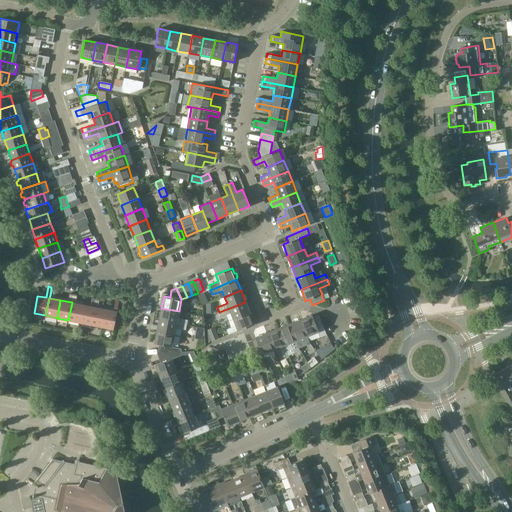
[(105,309),(102,327),(113,329),(117,311),(124,313),(127,302),(116,300),(114,311),(105,309)]
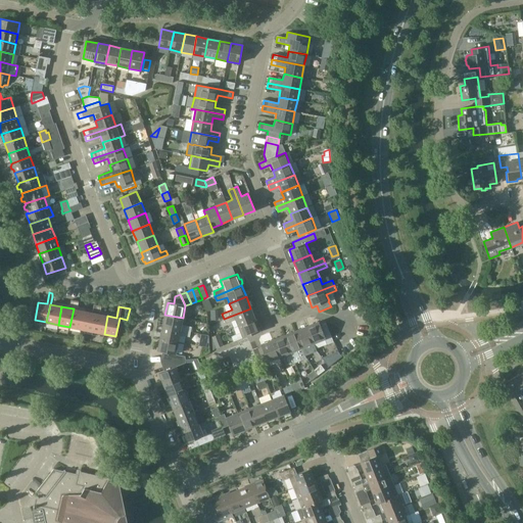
[(69,327),(81,329),(85,312),(74,308),(69,327)]
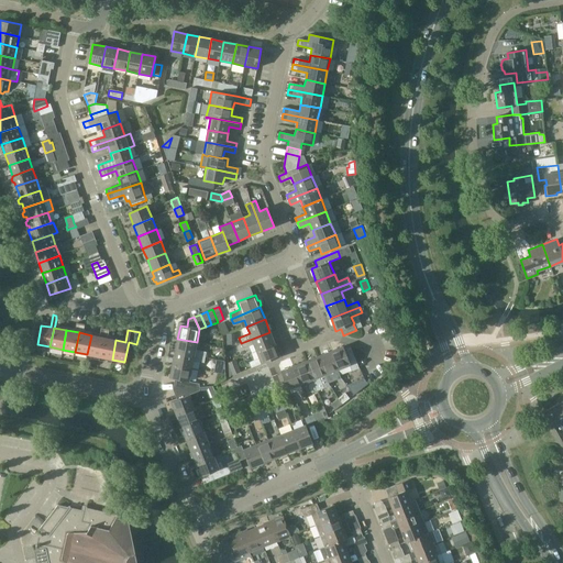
[(253,344),(256,351),(275,344),(269,332),(241,343),(243,349),(253,344)]
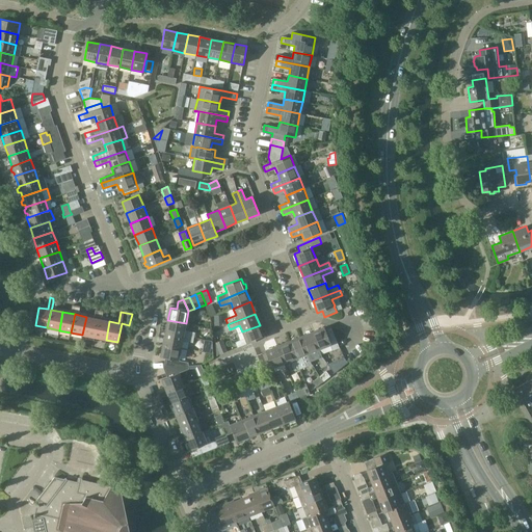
[(82,335),(95,338),(98,319),(86,317),(82,335)]
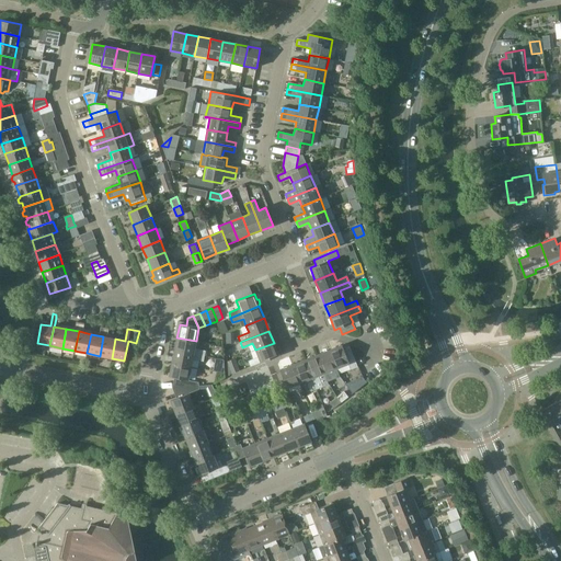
[(100,356),(112,358),(115,339),(103,336),(100,356)]
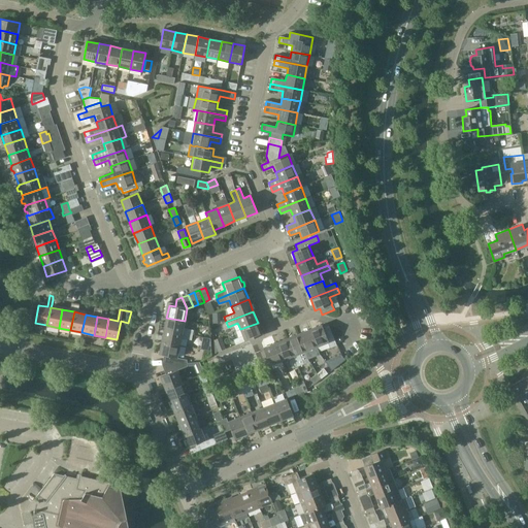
[(166,318),(164,330),(192,335),(193,330),(183,328),(185,321),(166,318)]
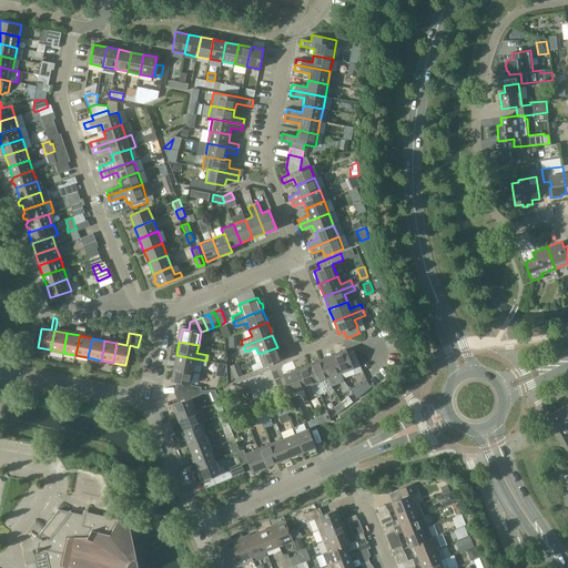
[(277,347),(259,354),(262,362),(251,366),(253,372),(282,359),(277,347)]
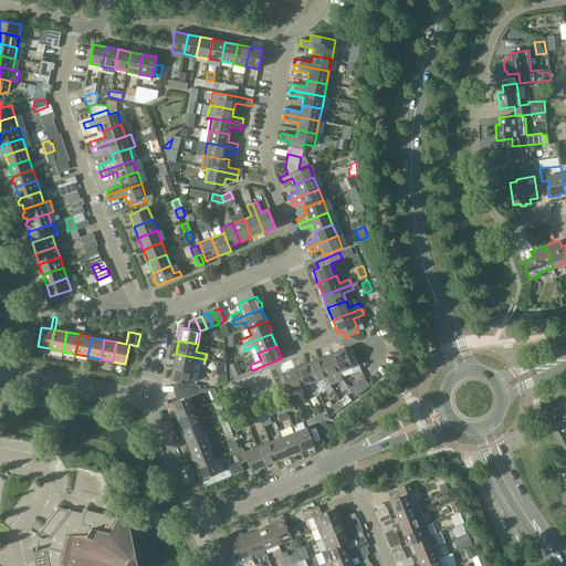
[(345,348),(332,354),(339,371),(350,367),(354,374),(360,370),(352,349),(346,352),(345,348)]
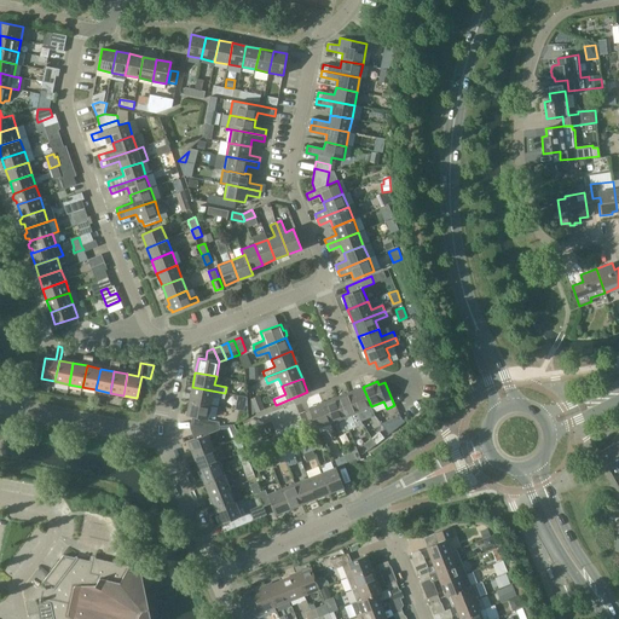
[(192,387),(190,400),(210,405),(212,397),(224,399),(225,393),(192,387)]
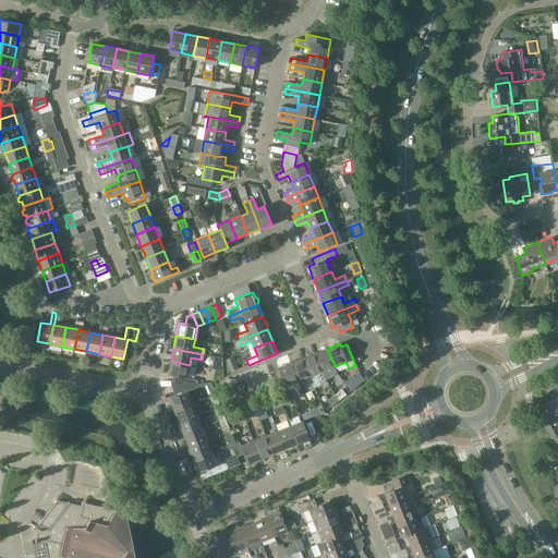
[(327,349),(315,353),(322,372),(335,366),(327,349)]
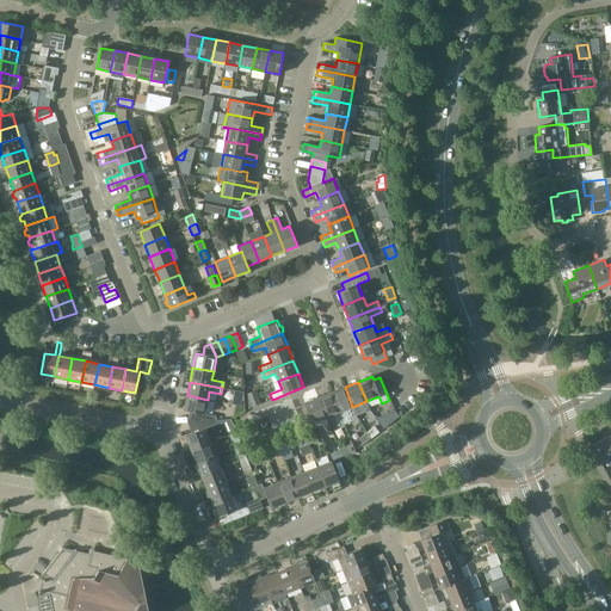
[(345,387),(332,393),(344,423),(350,420),(351,419),(346,409),(352,407),(345,387)]
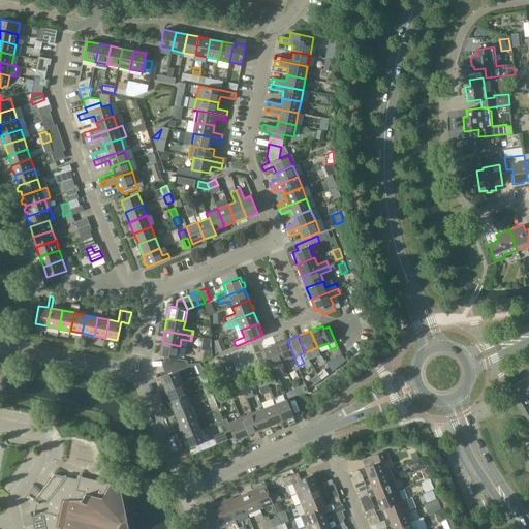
[(276,344),(282,362),(287,360),(291,368),(292,368),(298,366),(287,340),(276,344)]
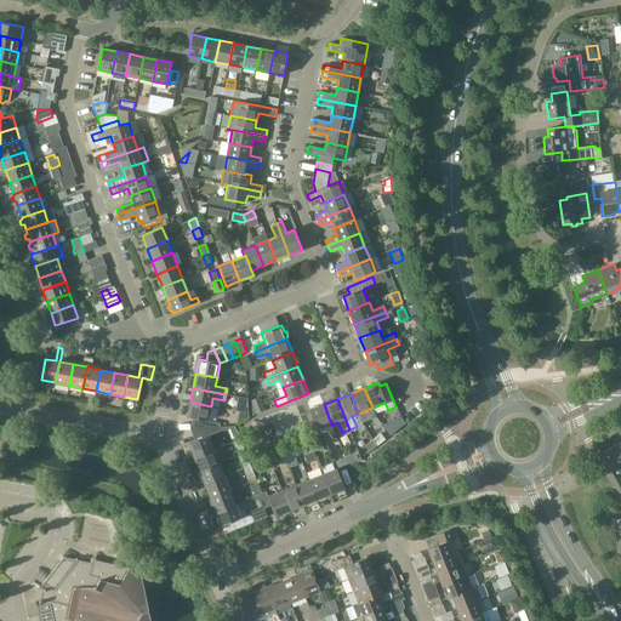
[(191,429),(191,431),(220,427),(220,423),(209,421),(211,406),(191,402),(187,416),(193,417),(191,429)]
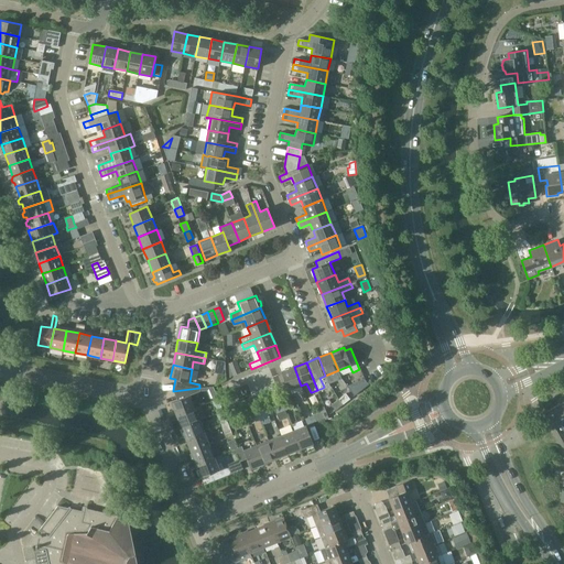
[(289,390),(301,386),(294,367),(281,371),(289,390)]
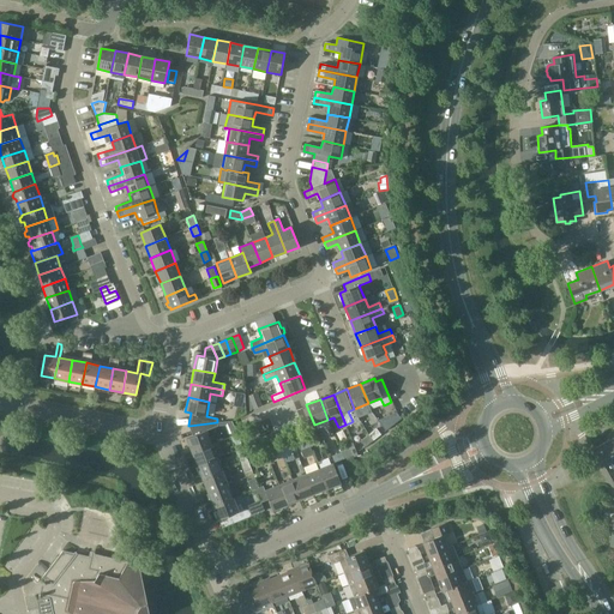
[(385,431),(401,419),(397,413),(378,421),(385,431)]
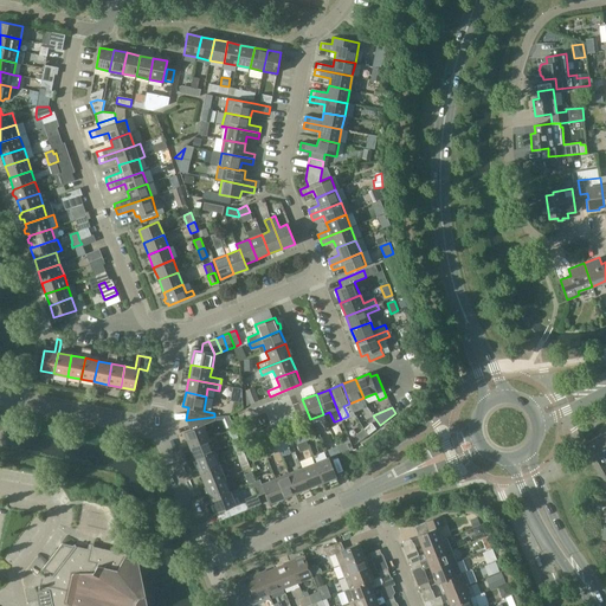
[(184,433),(189,446),(210,439),(204,425),(214,420),(214,417),(186,420),(189,431),(184,433)]
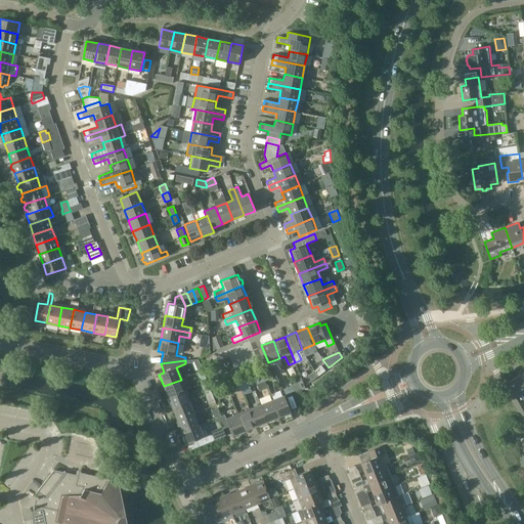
[(321,366),(314,373),(318,378),(325,373),(321,366)]
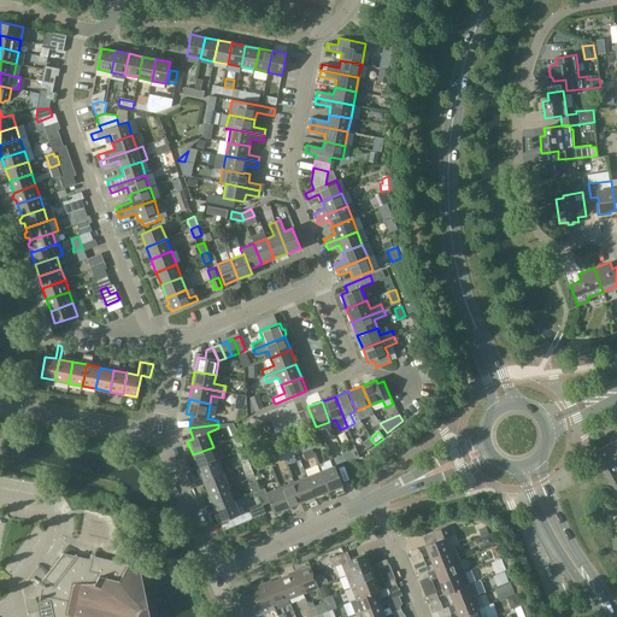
[(242,446),(239,436),(231,439),(235,450),(242,446)]
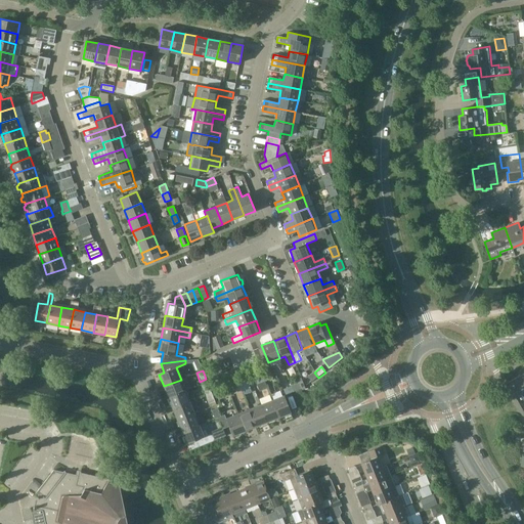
[(270,373),(262,376),(265,381),(273,378),(270,373)]
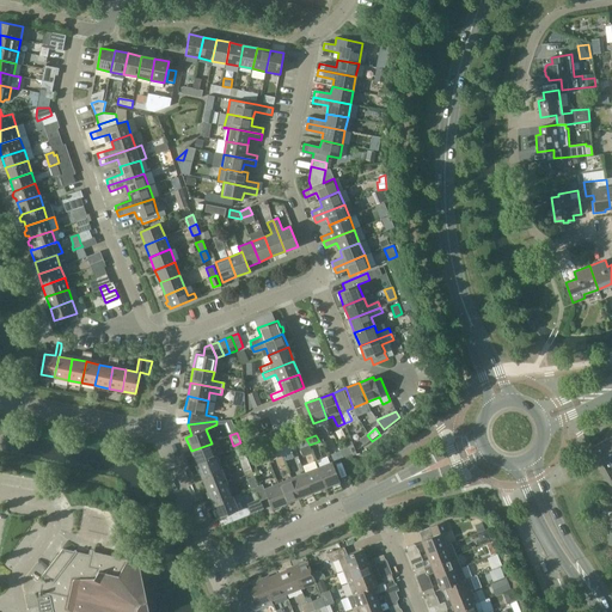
[(372,441),(367,435),(360,441),(365,447),(372,441)]
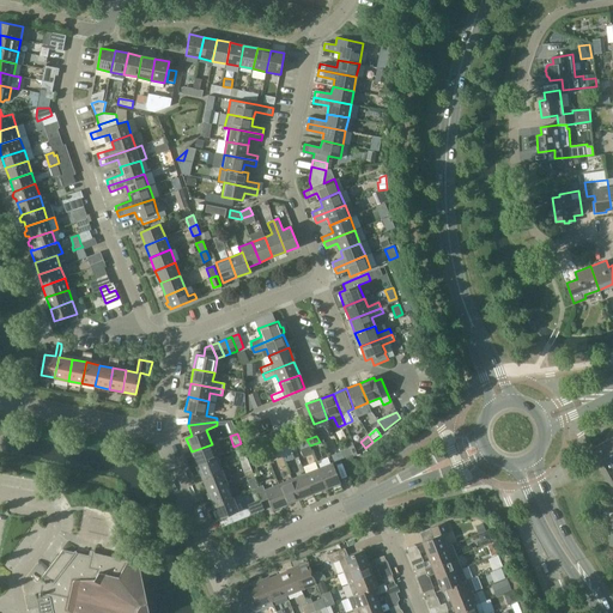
[(310,445),(307,439),(298,443),(301,450),(310,445)]
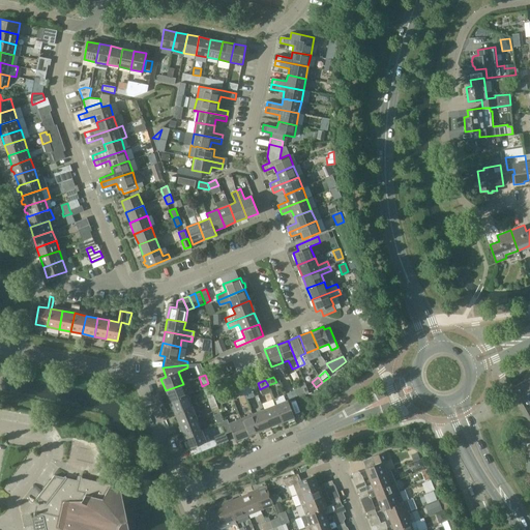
[(529,396),(529,390),(524,381),(512,387),(522,402),(529,396)]
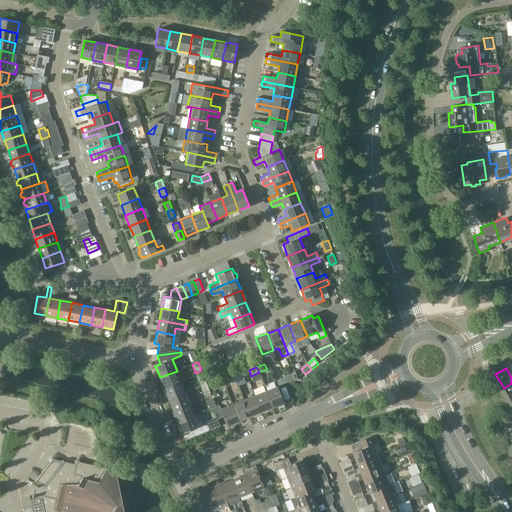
[(160,377),(164,389),(181,382),(177,371),(160,377)]
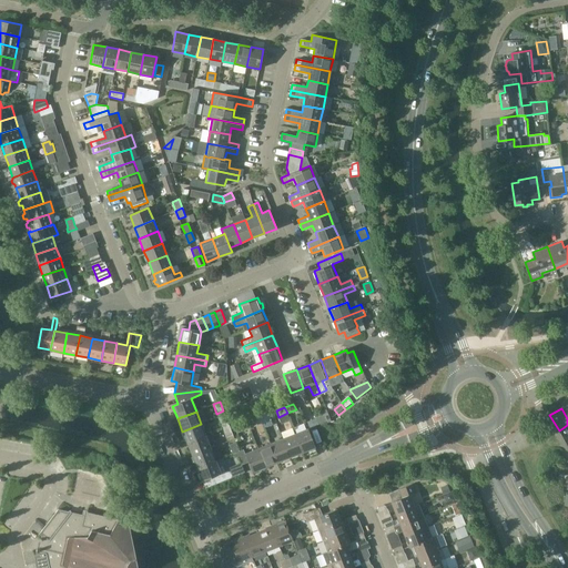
[(260,417),(262,423),(271,419),(269,414),(260,417)]
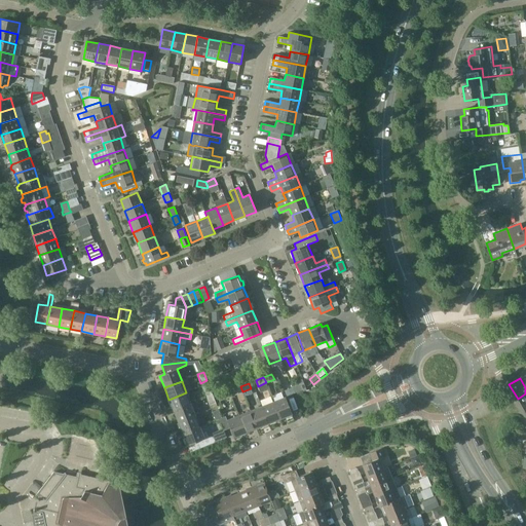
[(234,396),(242,391),(240,386),(232,389),(234,396)]
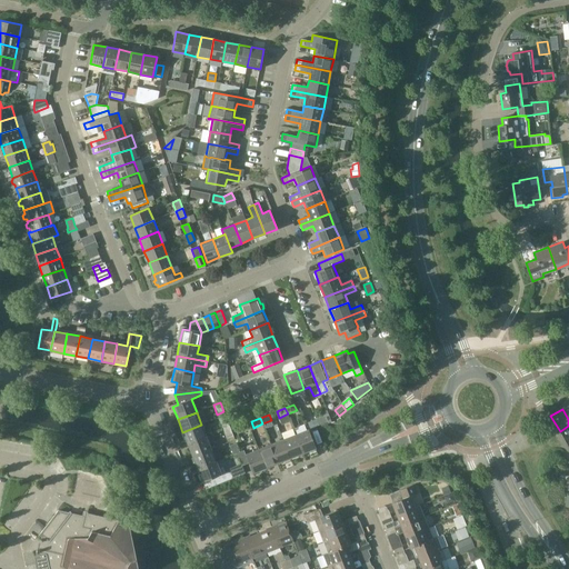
[(325,418),(316,421),(318,428),(327,423),(325,418)]
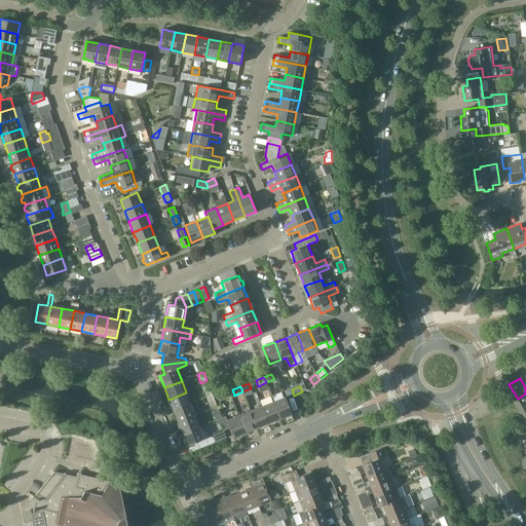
[(203,389),(207,398),(213,395),(210,387),(203,389)]
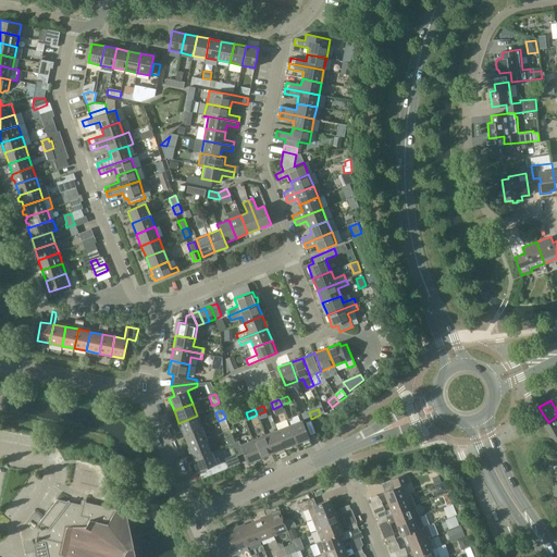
[(311,419),(309,412),(300,416),(302,422),(311,419)]
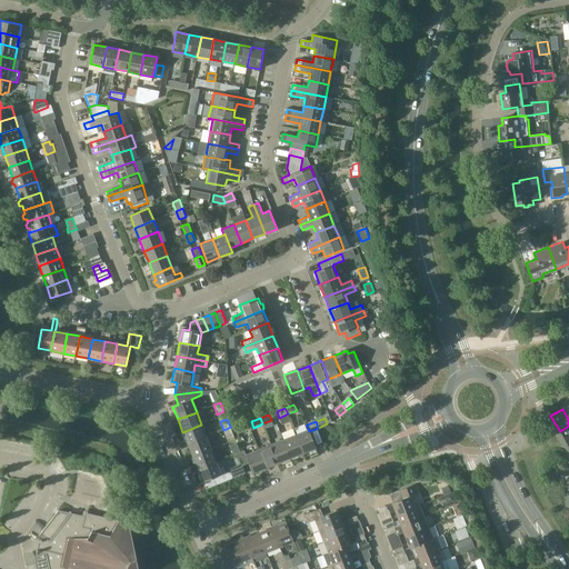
[(243,423),(235,428),(238,433),(247,430),(243,423)]
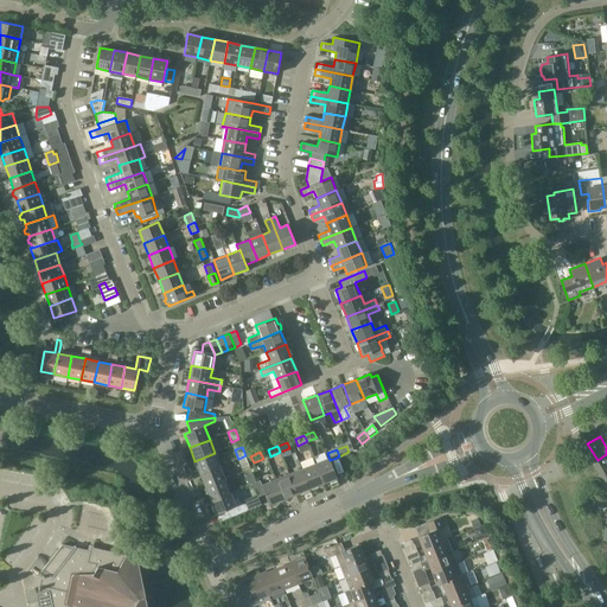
[(195,461),(200,474),(219,466),(215,453),(195,461)]
